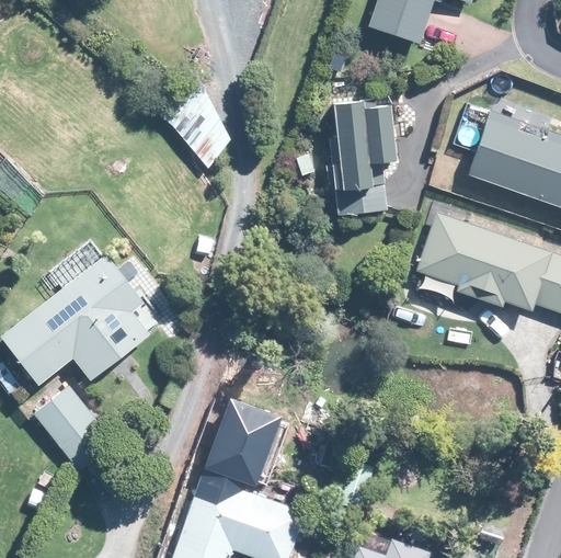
[(390,0),(380,31),(431,47),(432,45),(445,8),(446,4),(453,7),(455,0),(460,0),(482,8),(484,0),(390,0)]
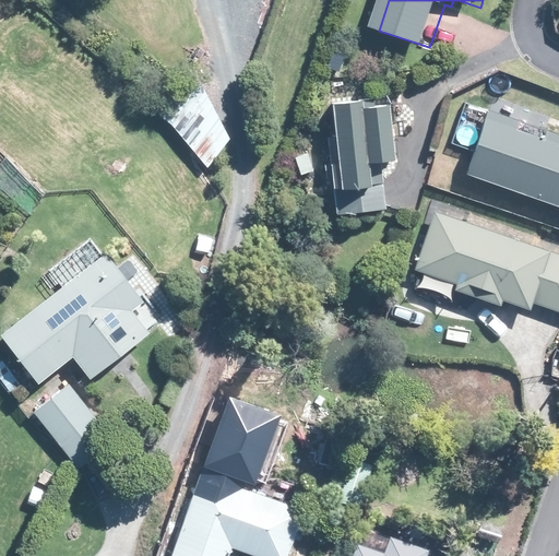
[(207,168),(229,140),(201,90),(176,123),(207,168)]
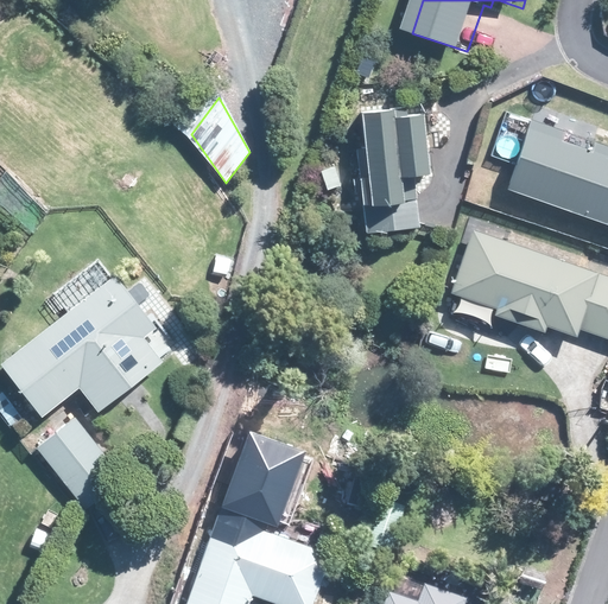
[(379,233),(431,228),(426,173),(441,172),(435,114),(419,115),(418,108),(373,113),(377,150),(369,151),(373,180),(367,180),(368,194),(374,194),(379,233)]
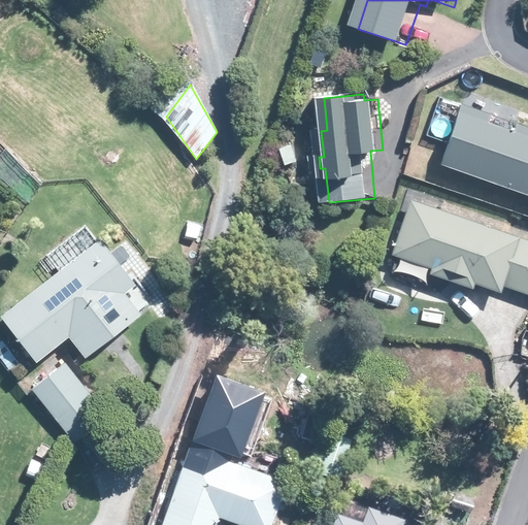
[(486,112),(479,110),(460,104),(460,107),(447,144),(439,163),(527,194),(527,128),(517,124),(514,132),(487,123),(490,115),(486,112)]
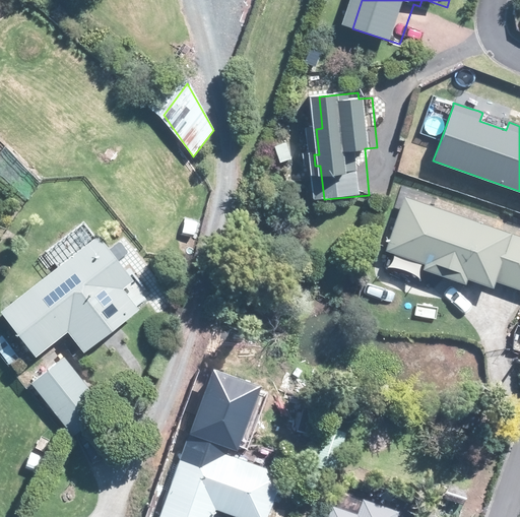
[(519,236),(500,230),(403,197),(388,245),(386,250),(391,252),(428,263),(425,270),(431,272),(448,278),(465,283),(467,278),(480,282),(492,286),(494,280),(519,289),(519,236)]
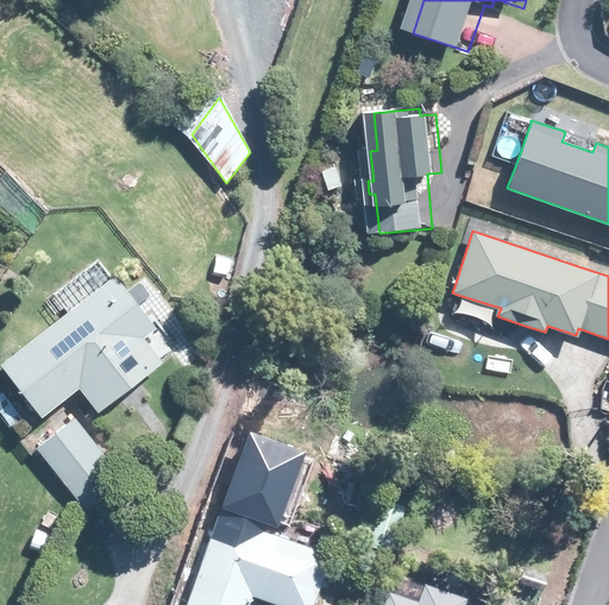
[(61,317),(18,351),(58,403),(156,329),(114,276),(107,282),(61,317)]
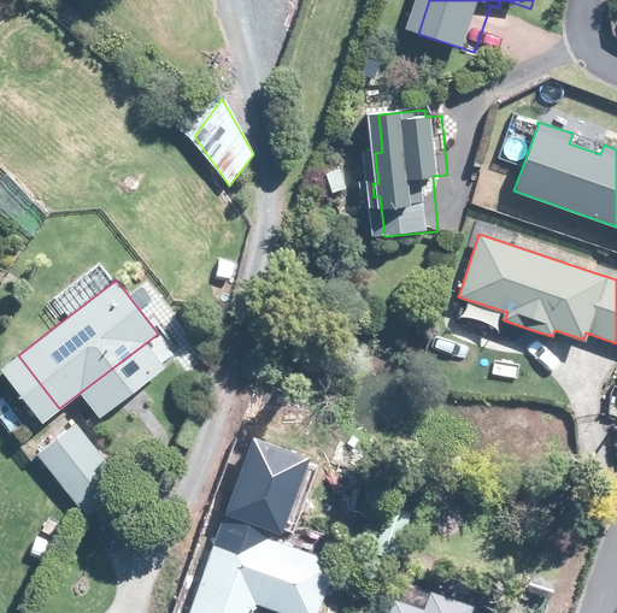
[(87,517),(125,487),(76,425),(39,455),(87,517)]
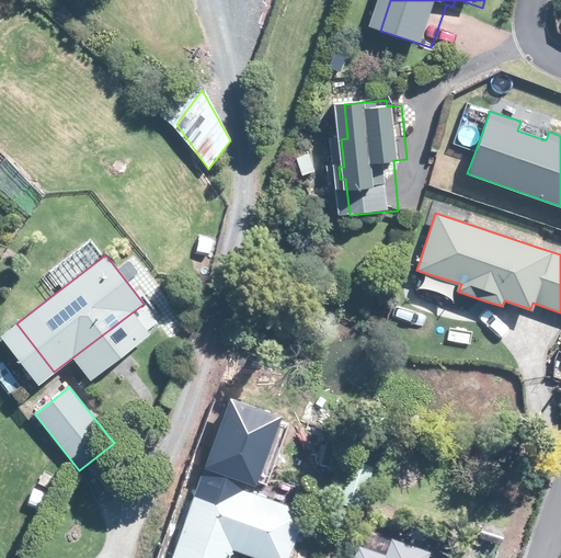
[(56,463),(47,478),(58,485),(67,467),(56,463)]
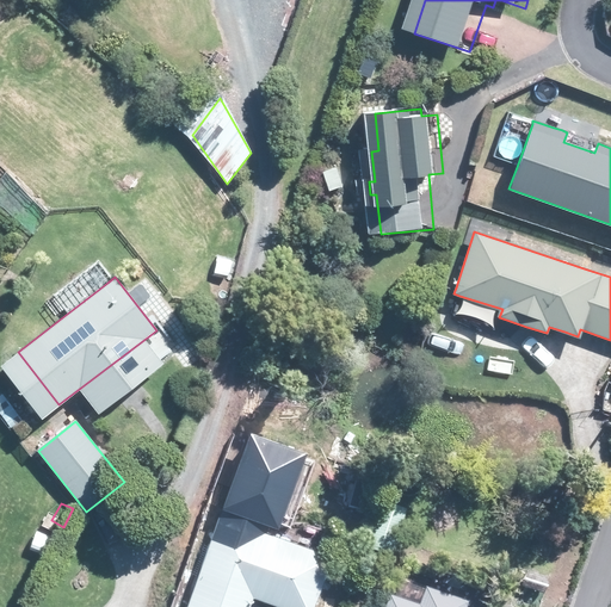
[(313,606),(316,596),(331,556),(220,516),(187,606),(251,606),(254,599),(277,606),(313,606)]
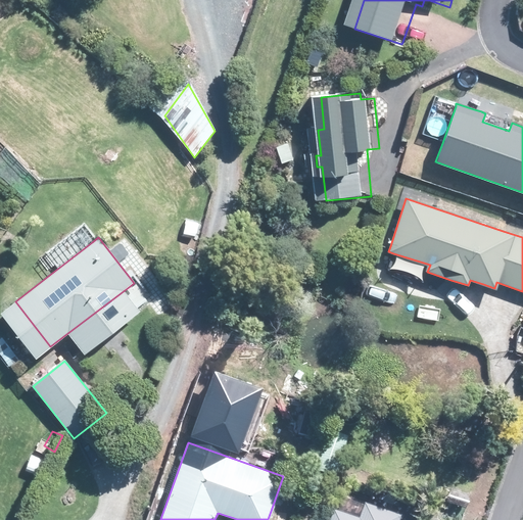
[(452,504),(466,508),(470,494),(453,489),(448,502),(452,504)]
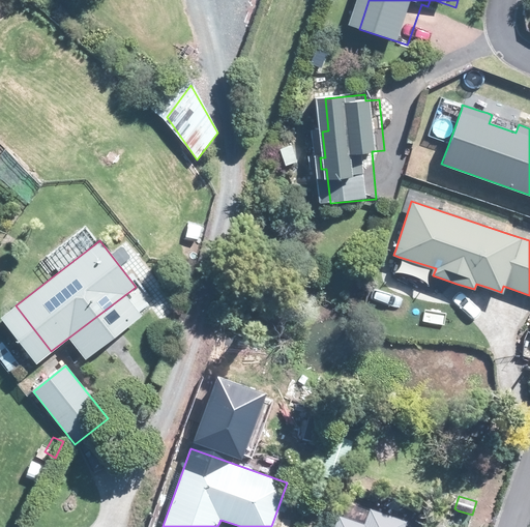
[(403,526),(405,522),(374,511),(370,510),(364,525),(339,517),(334,526),(403,526)]
